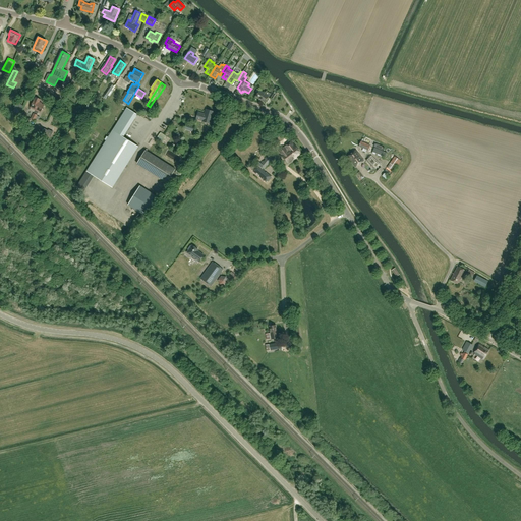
[(259,91),(255,97),(265,102),(268,97),(272,100),(276,94),(273,92),(271,94),(267,91),(265,94),(259,91)]
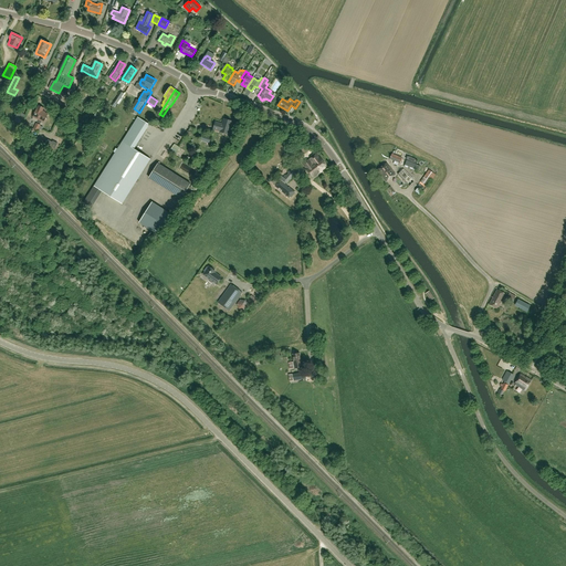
[(44,122),(48,114),(42,112),(43,107),(39,106),(38,109),(37,108),(33,116),(39,119),(38,123),(41,124),(42,121),(44,122)]
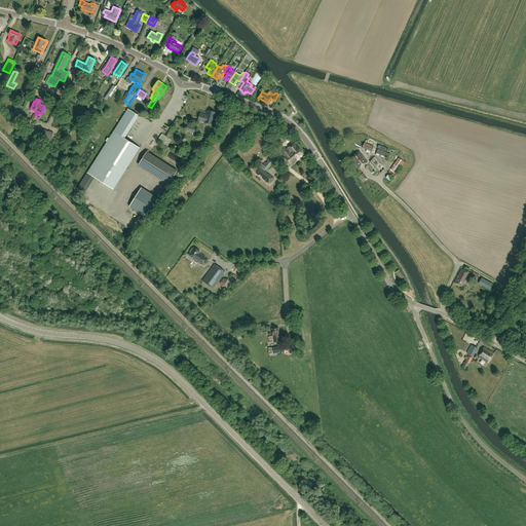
[(140,148),(132,143),(147,120),(128,108),(97,158),(122,175),(140,148)]
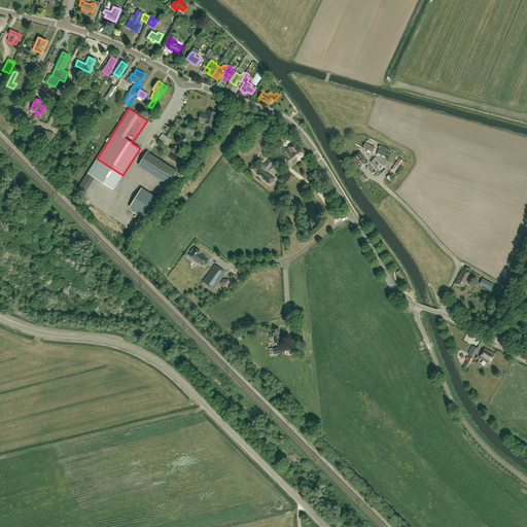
[(216,113),(209,110),(207,115),(201,113),(199,120),(205,123),(209,124),(212,125),(213,124),(216,113)]
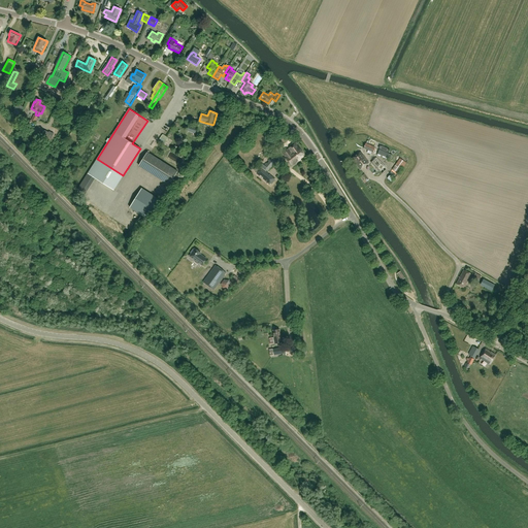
[(50,141),(54,133),(43,129),(39,137),(50,141)]
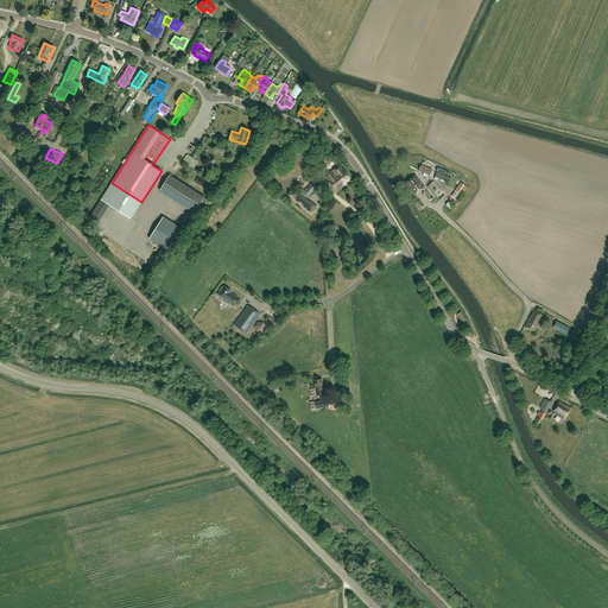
[(188,153),(182,163),(188,168),(195,158),(188,153)]
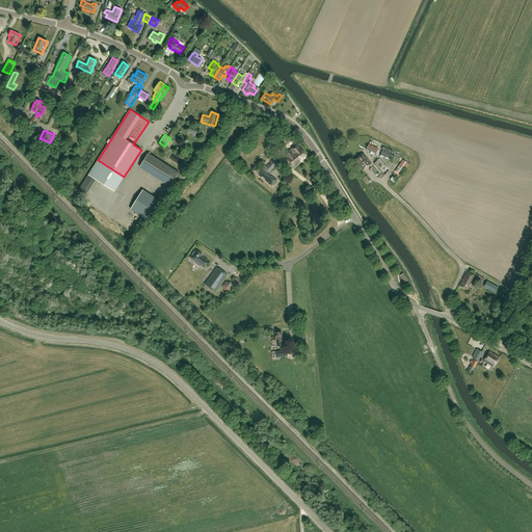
[(300,149),(297,144),(285,154),(288,158),(287,158),(294,167),(308,158),(300,148),(300,149)]
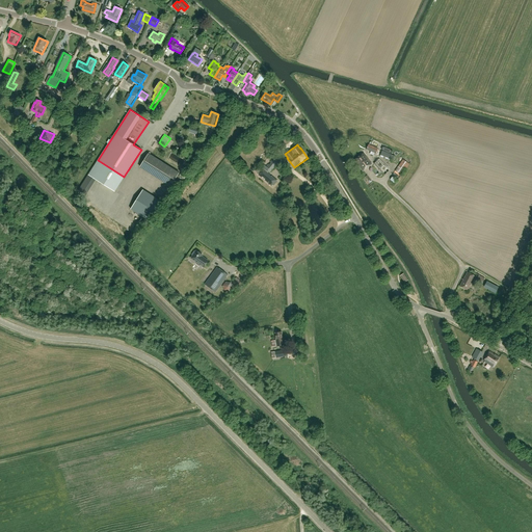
[(371,152),(370,154),(373,155),(374,153),(377,154),(377,152),(376,152),(378,149),(368,144),(366,150),(371,152)]
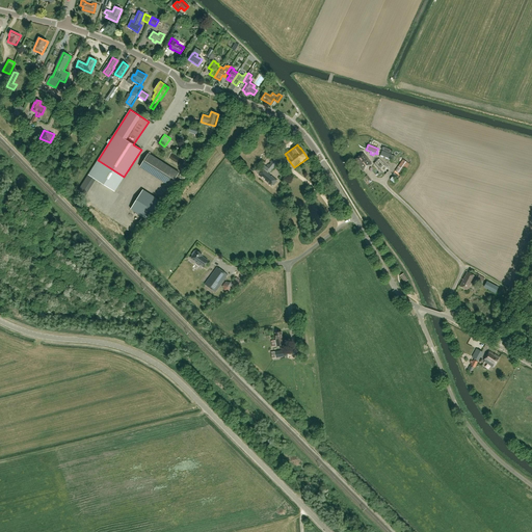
[(393,161),(395,156),(382,151),(379,156),(393,161)]
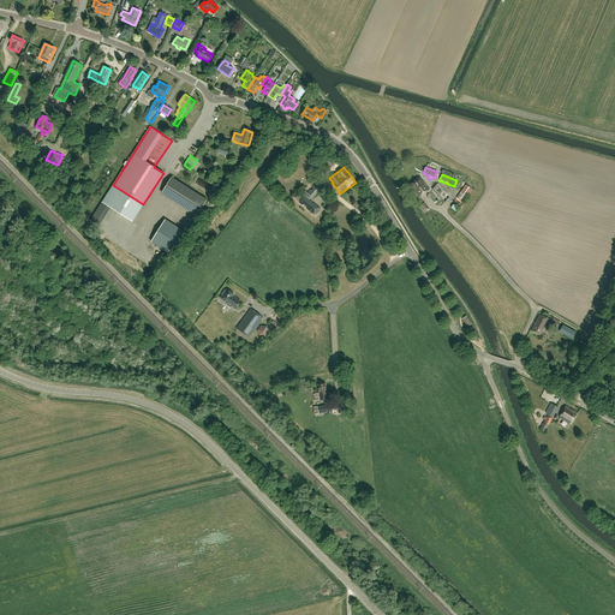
[(207,201),(171,178),(161,193),(197,215),(207,201)]
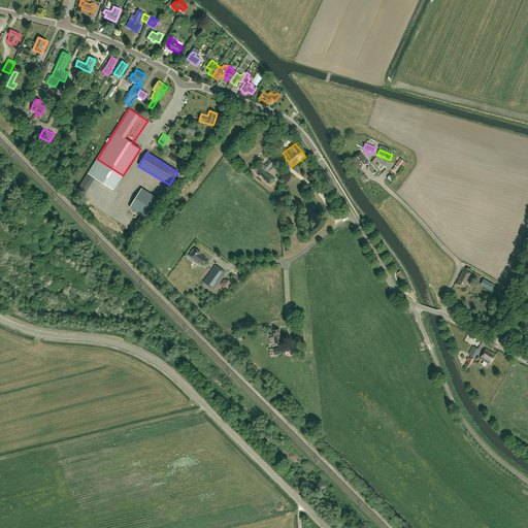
[(360,168),(368,162),(361,153),(352,159),(360,168)]
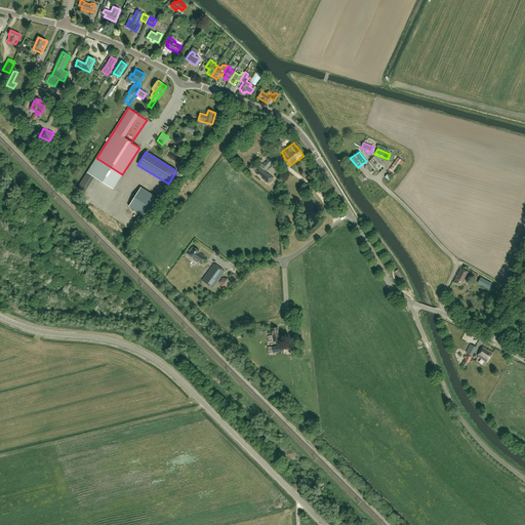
[(373,157),(368,162),(379,173),(385,168),(373,157)]
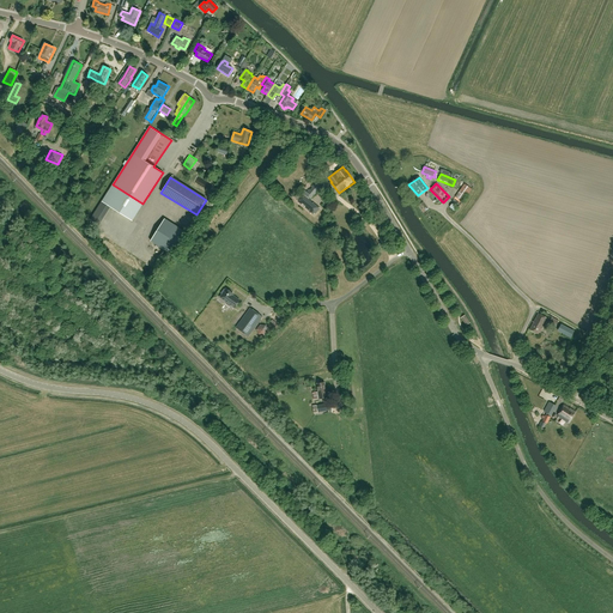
[(465,183),(451,201),(459,207),(472,189),(465,183)]
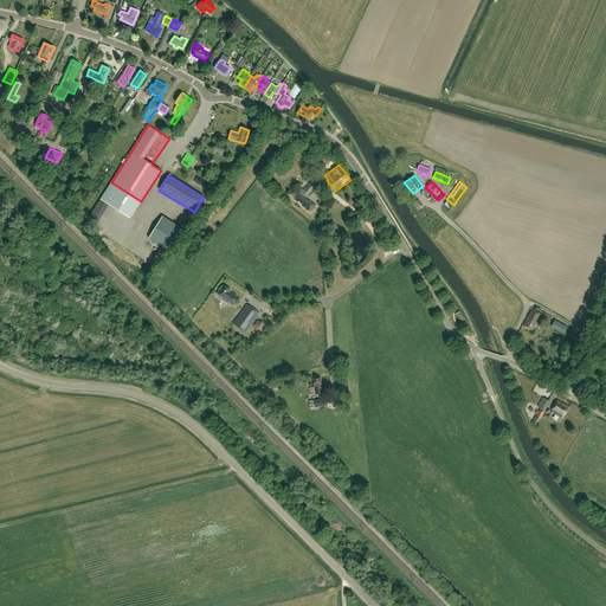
[(141,201),(111,182),(101,199),(130,218),(141,201)]
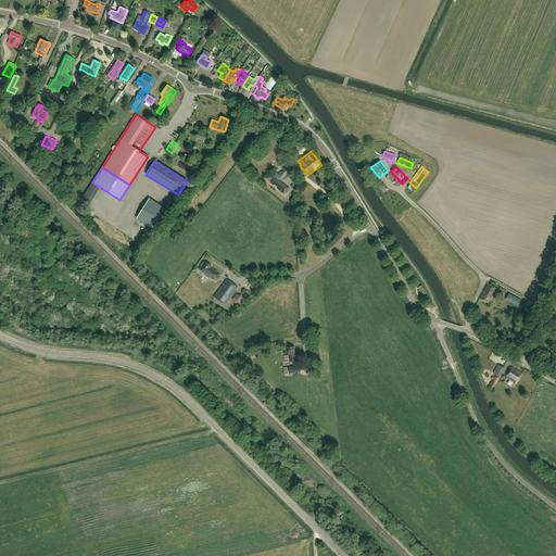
[(276,188),(283,194),(285,194),(289,190),(279,181),(280,180),(281,181),(289,172),(285,167),(278,175),(275,172),(273,175),(275,176),(273,178),(269,176),(267,179),(269,181),(269,182),(273,186),(275,186),(276,187),(276,188)]
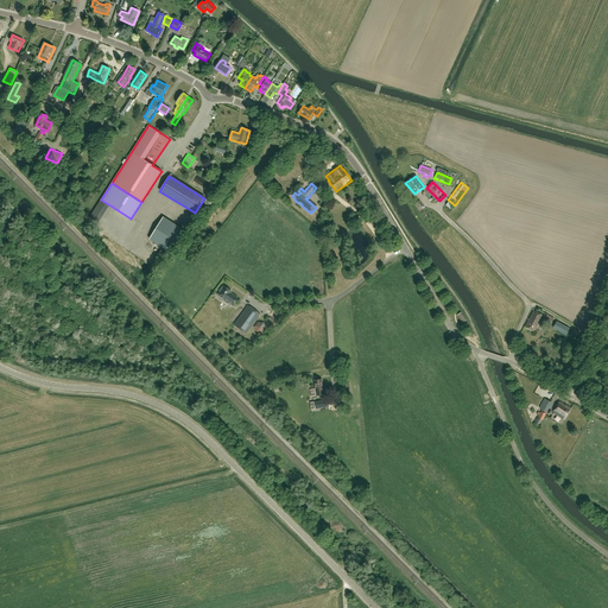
[(184,230),(163,217),(150,239),(170,253),(184,230)]
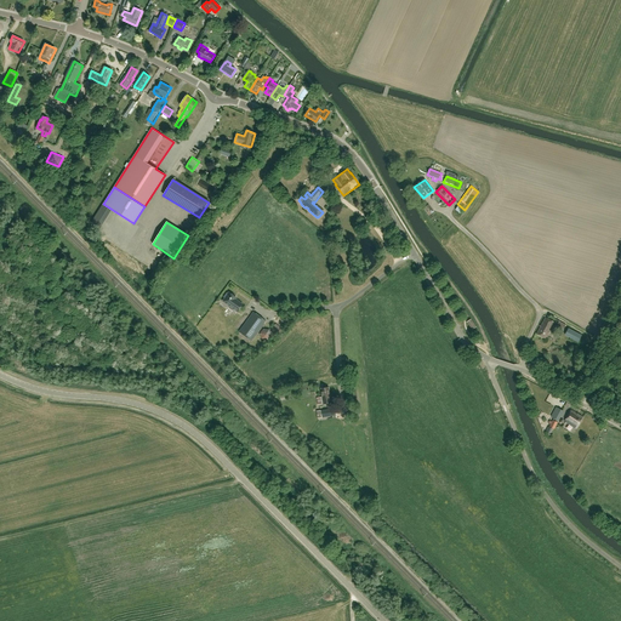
[(238,312),(243,305),(235,300),(237,298),(229,292),(228,294),(227,292),(224,297),(226,298),(223,301),(229,306),(228,307),(233,311),(234,309),(238,312)]
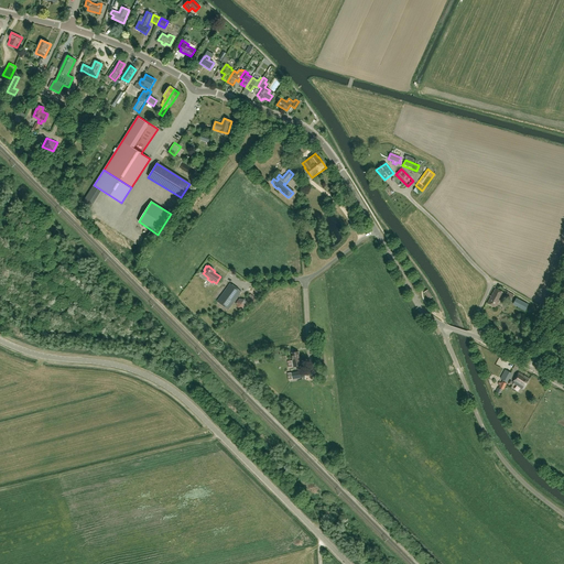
[(217,301),(228,310),(241,291),(230,283),(217,301)]
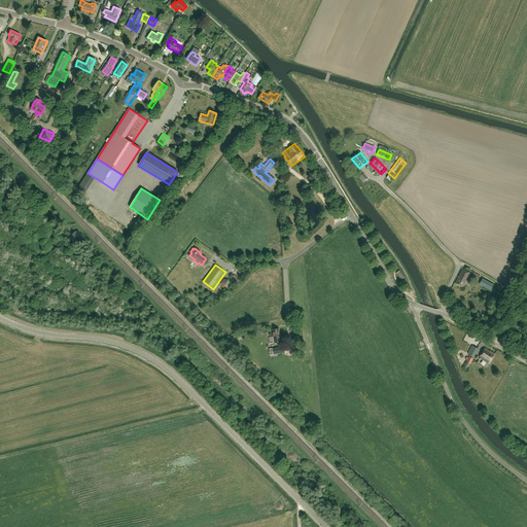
[(470,273),(462,270),(455,283),(463,287),(463,285),(464,286),(465,283),(465,282),(470,273)]
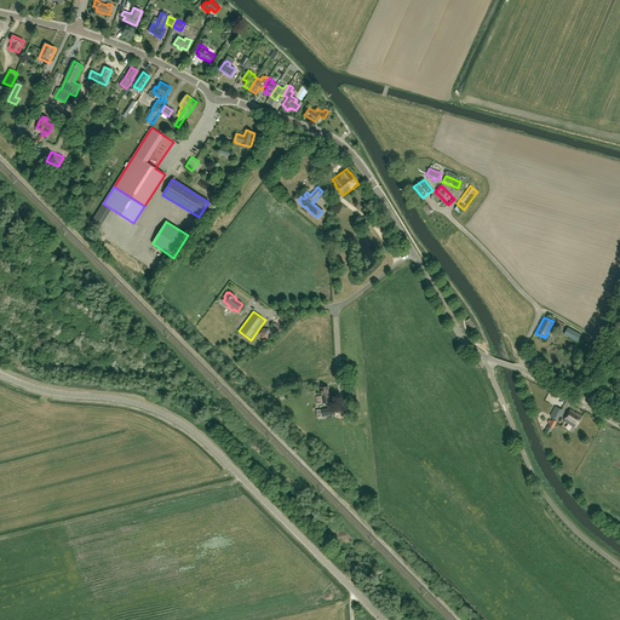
[(465,321),(471,329),(476,326),(470,319),(468,320),(465,321)]
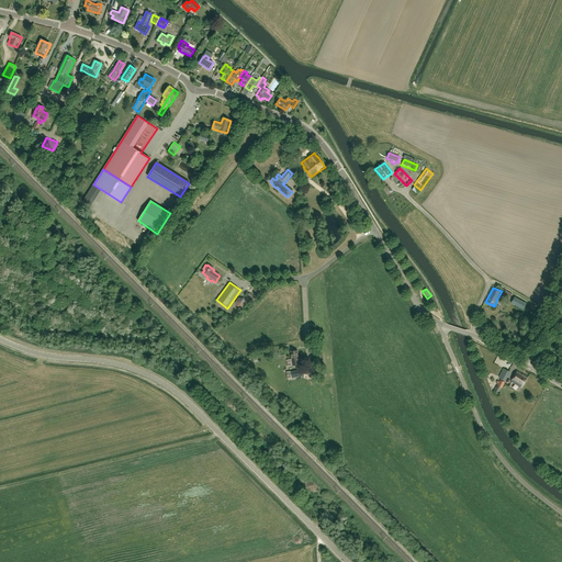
[(524,310),(527,303),(515,296),(510,303),(524,310)]
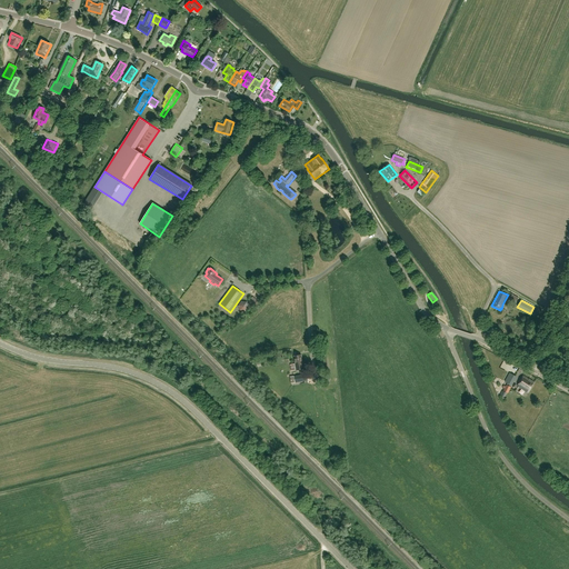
[(248,301),(241,301),(239,306),(241,311),(247,311),(250,308),(248,301)]
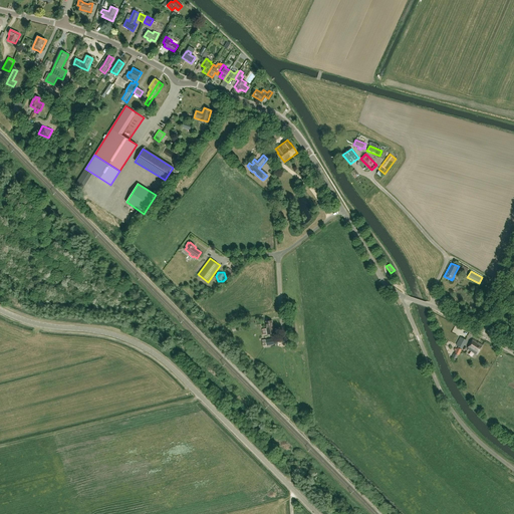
[(266,321),(267,328),(266,329),(267,334),(274,333),(273,328),(272,320),(266,321)]
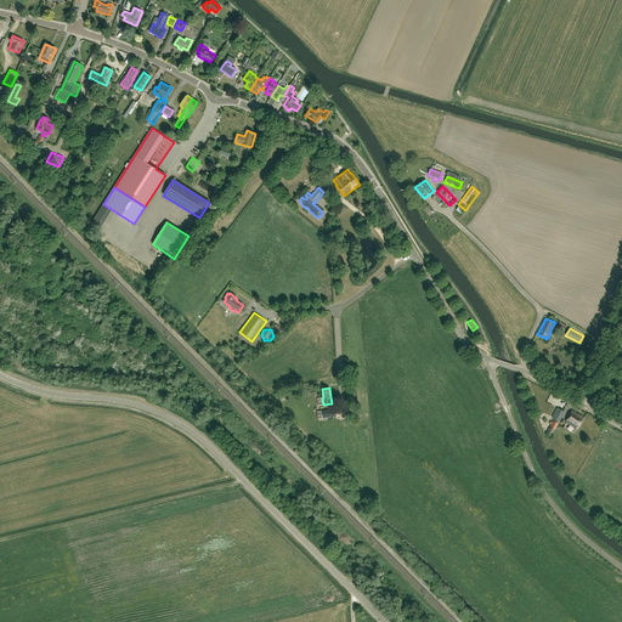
[(565,412),(557,407),(552,417),(559,422),(565,412)]
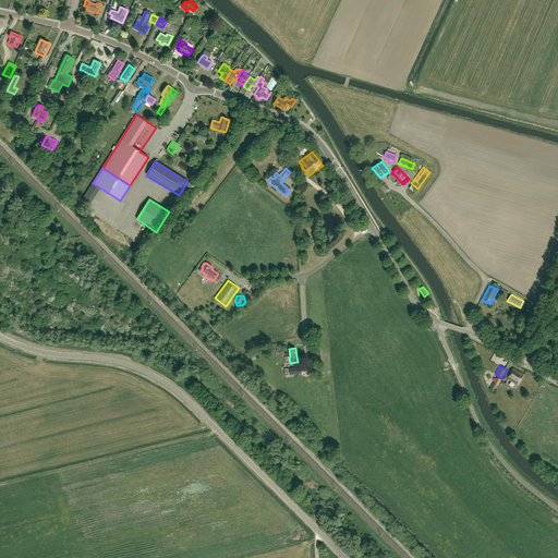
[(301,366),(288,368),(289,375),(302,373),(301,366)]
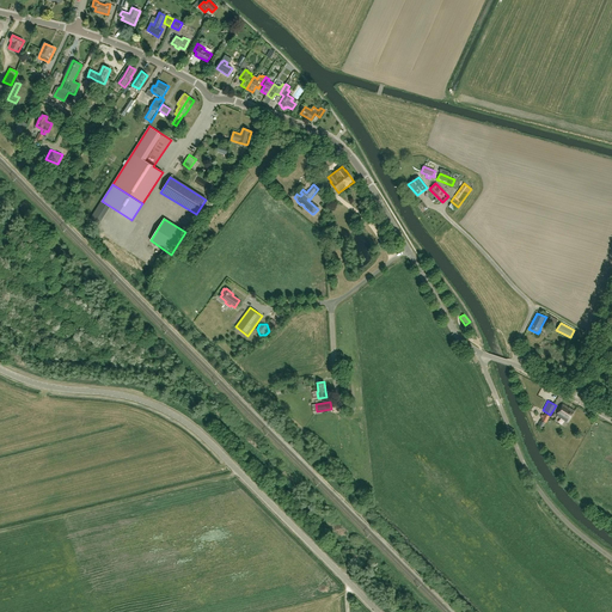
[(556,414),(568,422),(575,411),(563,404),(556,414)]
